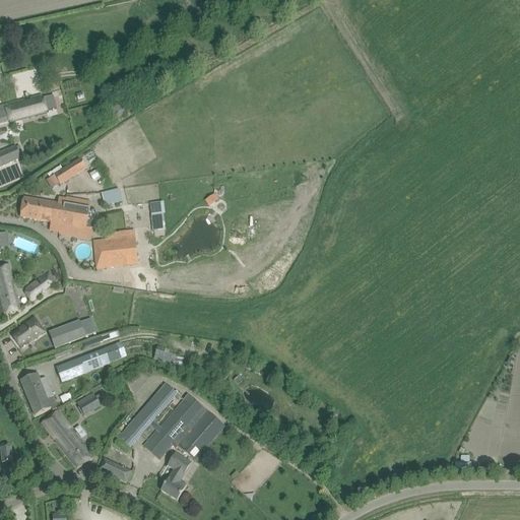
[(23,100),(4,105),(5,109),(9,122),(10,124),(47,114),(46,113),(48,112),(48,111),(56,109),(53,95),(43,99),(42,94),(29,98),(30,101),(24,102),(23,100)]
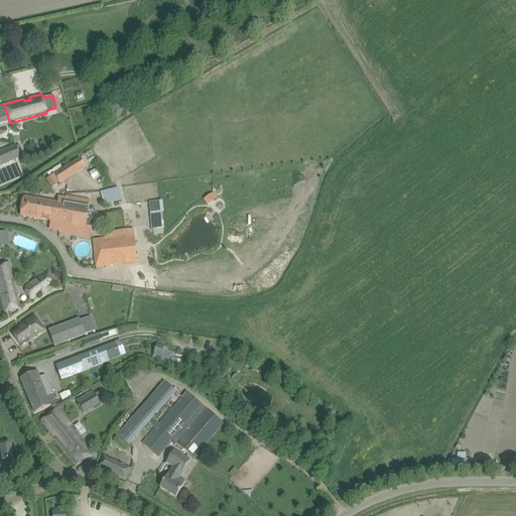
[(121,107),(111,113),(114,119),(124,112),(121,107)]
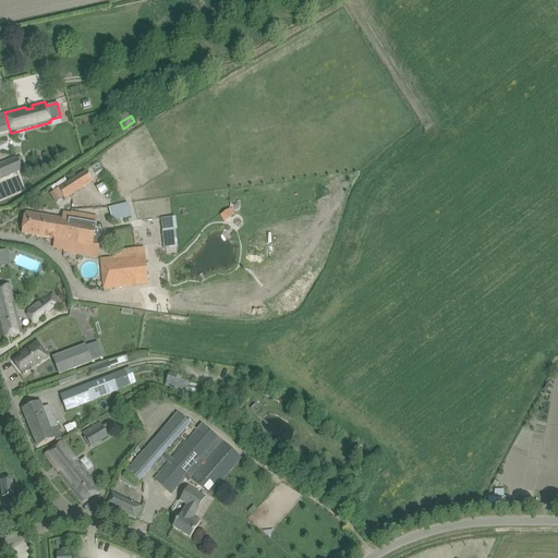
[(0,180),(23,170),(16,157),(0,164),(0,180)]
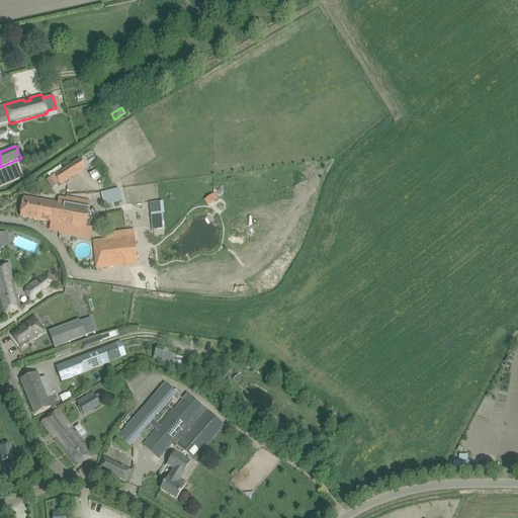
[(54,174),(60,184),(85,169),(79,159),(54,174)]
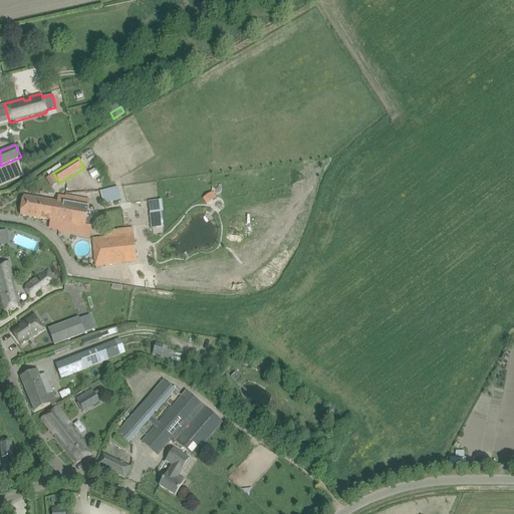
[(99,192),(103,205),(119,200),(116,187),(99,192)]
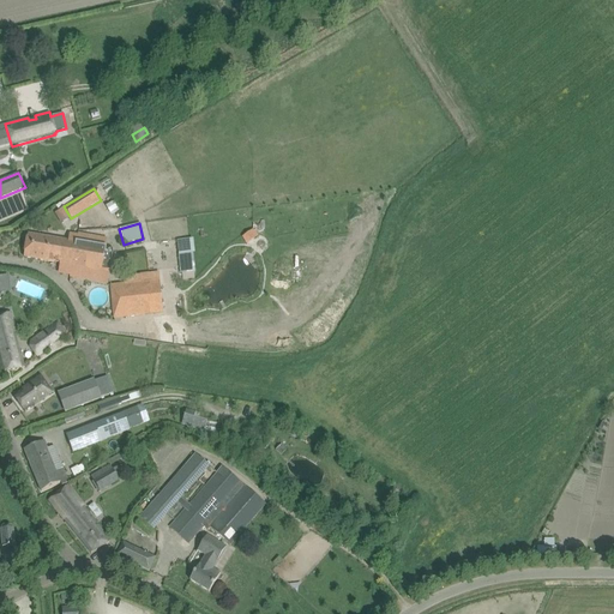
[(242,236),(247,242),(258,235),(253,229),(242,236)]
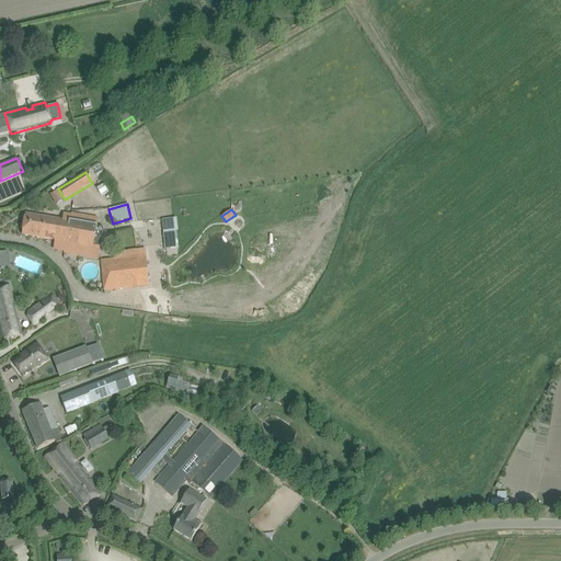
[(146,212),(137,213),(138,220),(147,220),(146,212)]
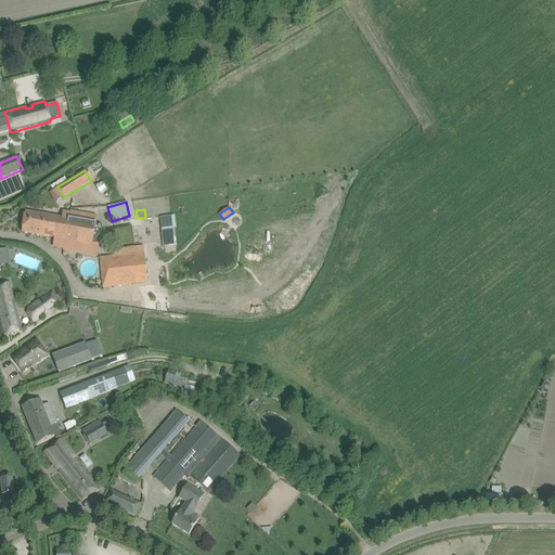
[(62,219),(36,215),(25,213),(22,232),(98,246),(102,226),(71,221),(72,214),(63,213),(62,219)]
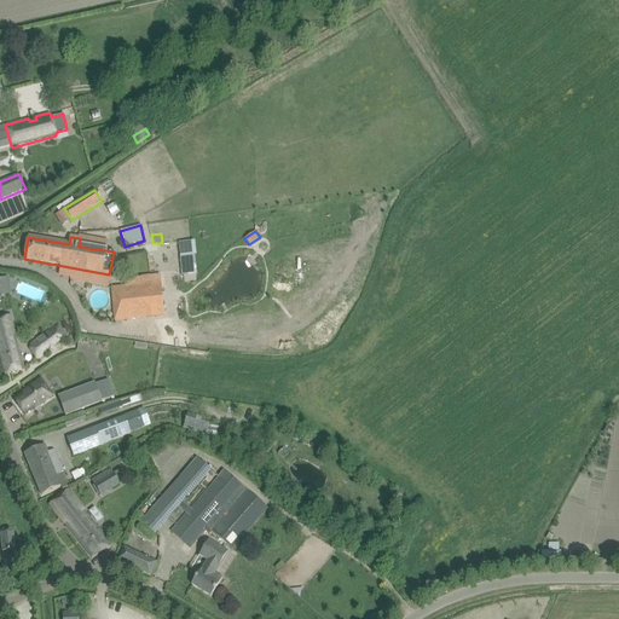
[(195,256),(196,255),(195,241),(187,241),(179,242),(180,258),(195,256)]
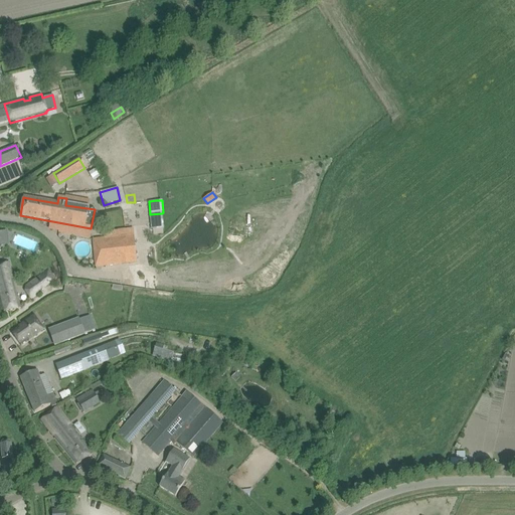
[(132,235),(99,238),(100,253),(133,250),(132,235)]
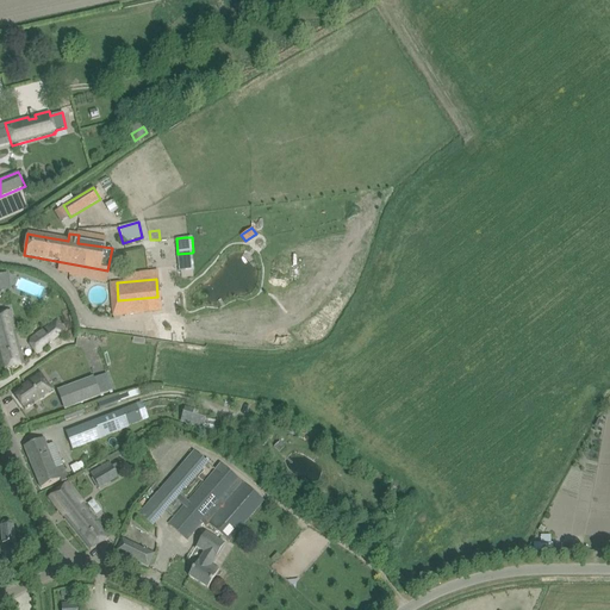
[(0,313),(0,365),(1,371),(24,365),(19,349),(18,350),(7,312),(0,313)]
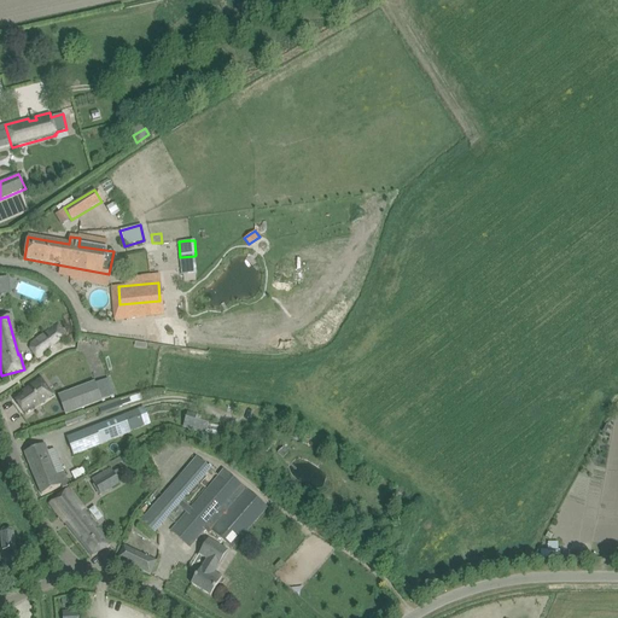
[(46,354),(45,351),(66,334),(57,324),(31,342),(29,349),(38,360),(46,354)]
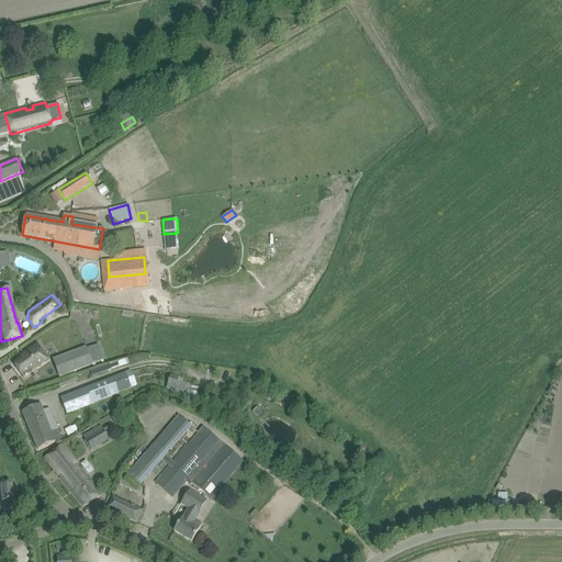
[(48,359),(37,345),(23,355),(24,356),(13,363),(22,378),(48,359)]
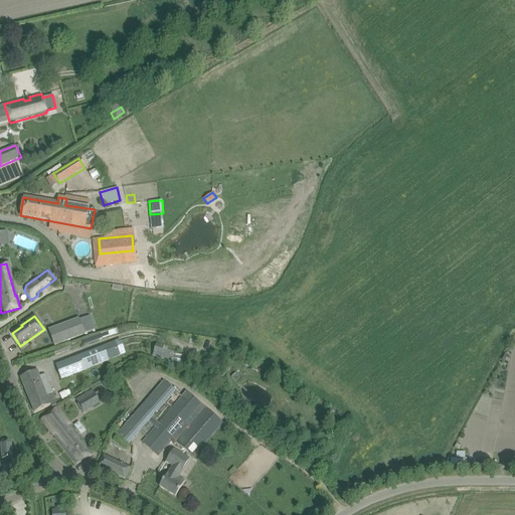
[(84,334),(79,320),(56,328),(62,342),(84,334)]
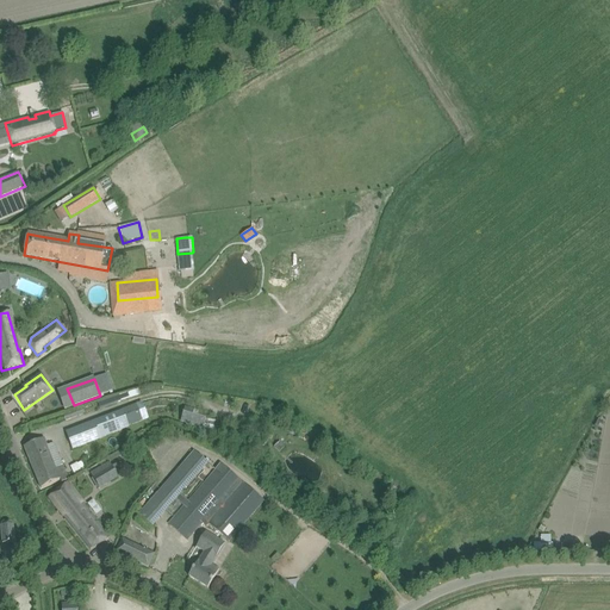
[(122,410),(66,431),(73,449),(129,428),(128,427),(143,421),(137,404),(122,410)]
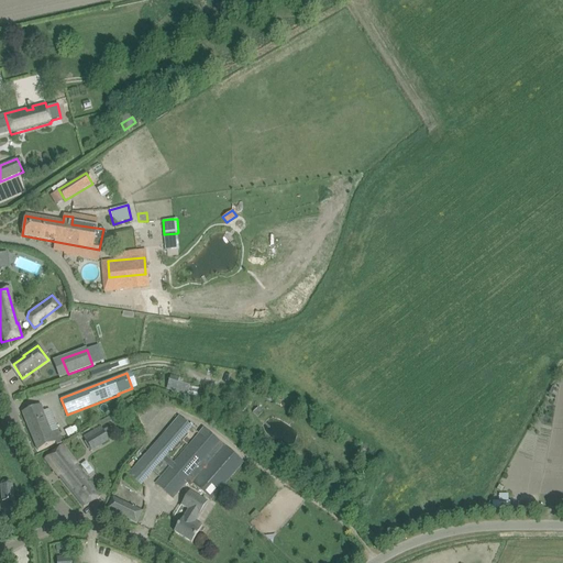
[(169,379),(166,389),(188,396),(190,385),(169,379)]
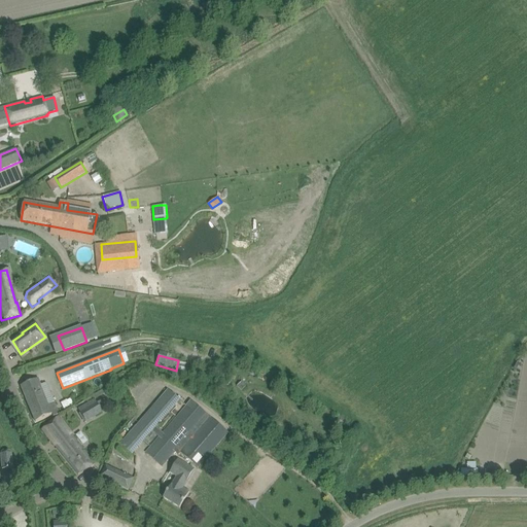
[(21,386),(26,398),(42,391),(38,379),(21,386)]
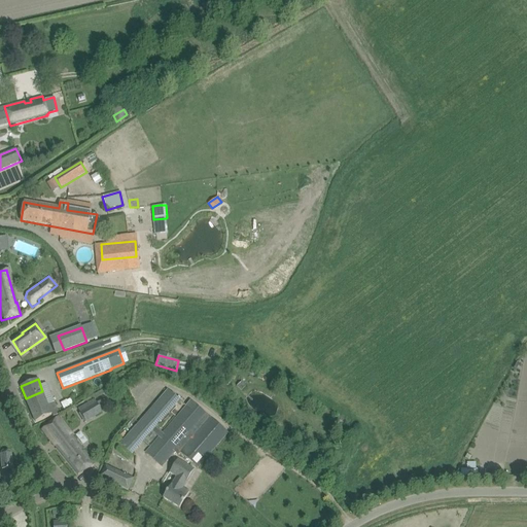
[(241,382),(237,386),(241,391),(245,386),(241,382)]
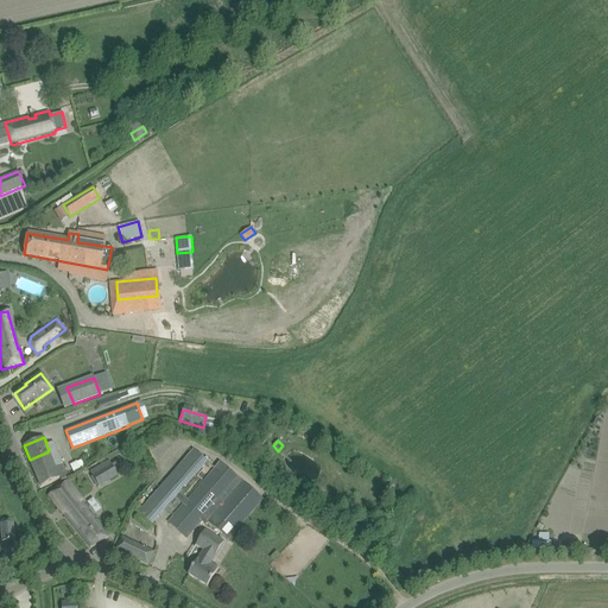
[(208,523),(228,540),(263,500),(236,476),(238,476),(221,461),(187,500),(179,493),(207,461),(192,449),(138,513),(151,525),(175,498),(183,505),(168,523),(185,539),(201,521),(206,525),(208,523)]
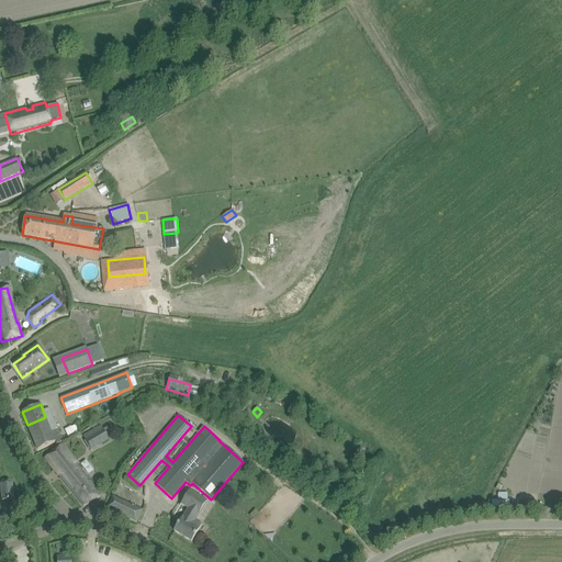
[(45,417),(27,425),(37,450),(55,441),(56,445),(63,441),(55,423),(49,426),(45,417)]
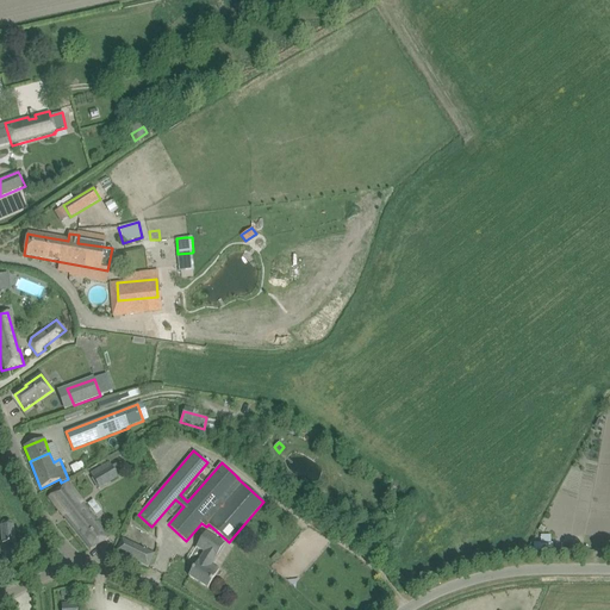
[(106,458),(87,470),(88,470),(91,474),(99,489),(118,477),(110,464),(106,459),(106,458)]
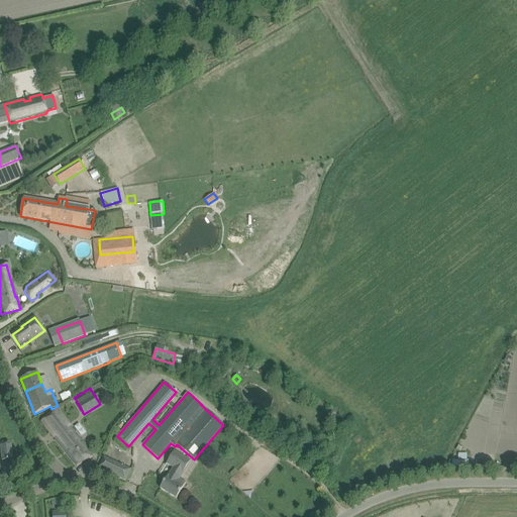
[(93,456),(71,427),(58,410),(41,422),(50,434),(77,467),(85,460),(93,456)]
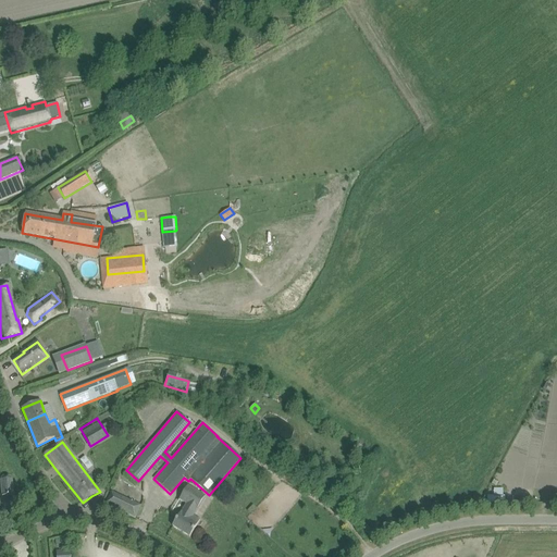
[(0,480),(2,497),(13,496),(12,479),(8,477),(3,477),(0,480)]
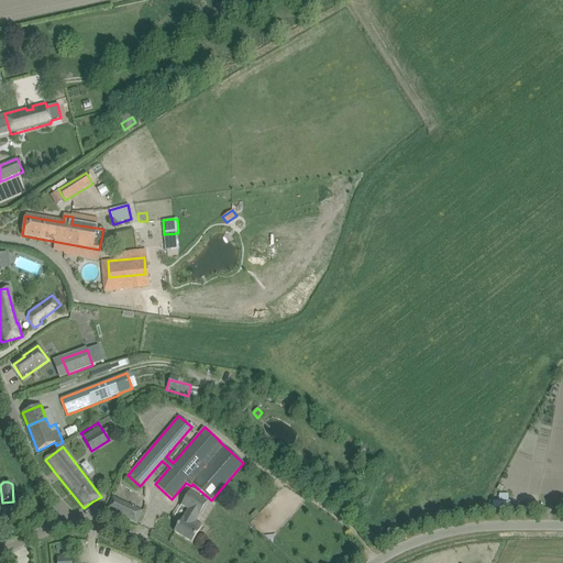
[(199,516),(207,503),(189,492),(181,505),(188,509),(199,516)]
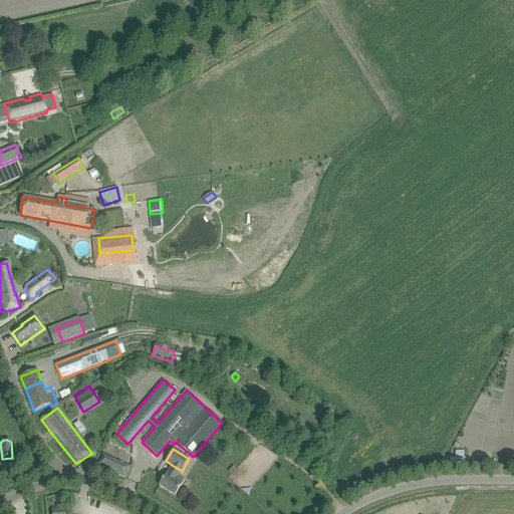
[(102,454),(97,465),(124,478),(130,467),(102,454)]
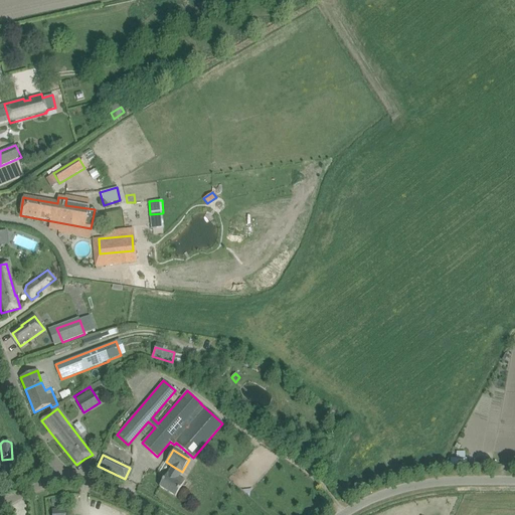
[(184,482),(185,481),(178,477),(182,472),(172,466),(169,472),(169,471),(159,487),(175,496),(184,482)]
